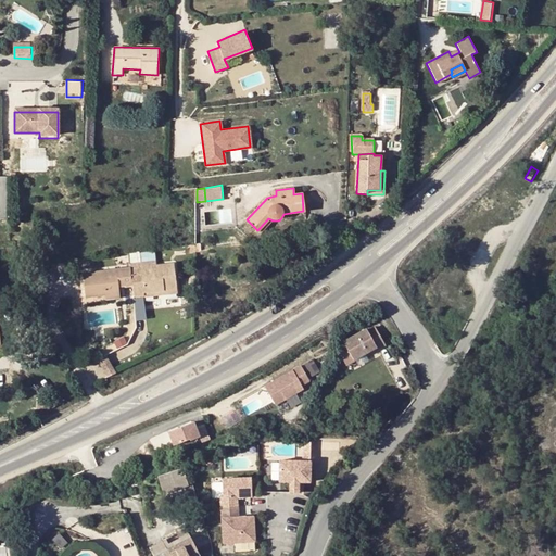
[(268,218),(257,230),(261,234),(273,220),(268,218)]
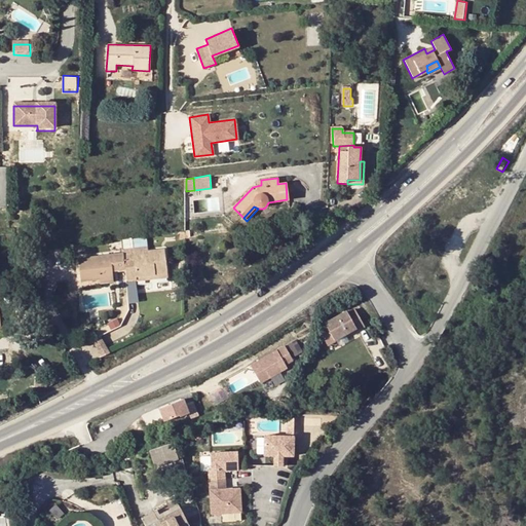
[(134,253),(147,251),(147,247),(122,250),(122,254),(122,260),(134,259),(134,253)]
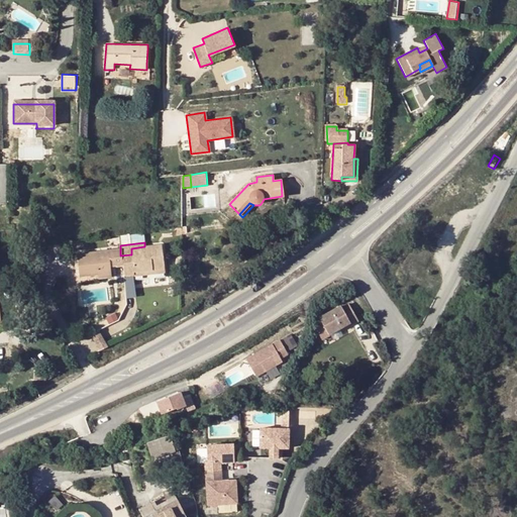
[(122,273),(132,272),(164,268),(161,244),(144,246),(131,248),(131,254),(120,255),(122,265),(122,273)]
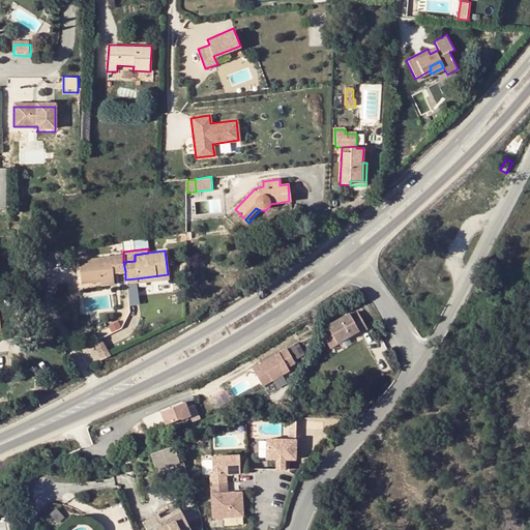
[(125,271),(123,262),(123,256),(116,257),(118,272),(125,271)]
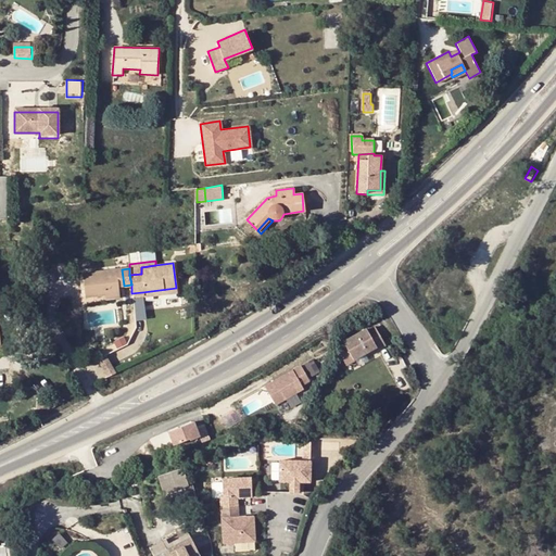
[(85,298),(104,294),(118,293),(117,286),(115,270),(81,274),(85,298)]
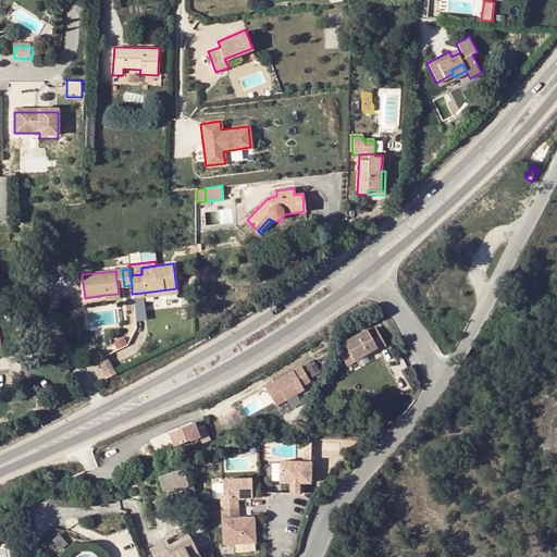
[(176,288),(143,293),(143,298),(176,294),(176,288)]
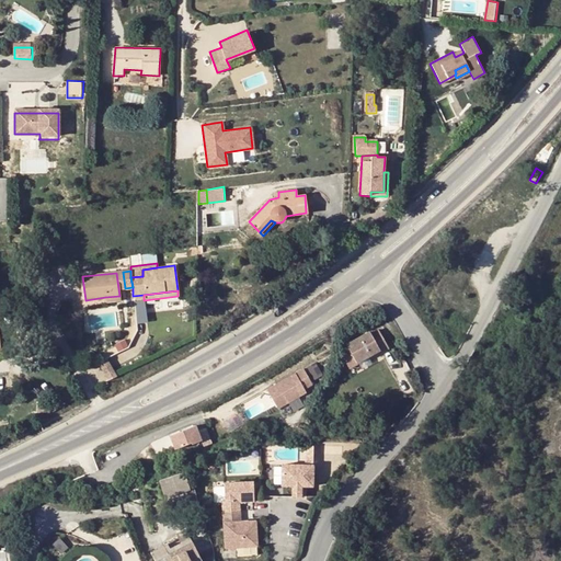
[(351,352),(343,357),(351,369),(357,365),(357,363),(379,351),(380,353),(389,348),(378,330),(371,334),(369,331),(346,344),(351,352)]
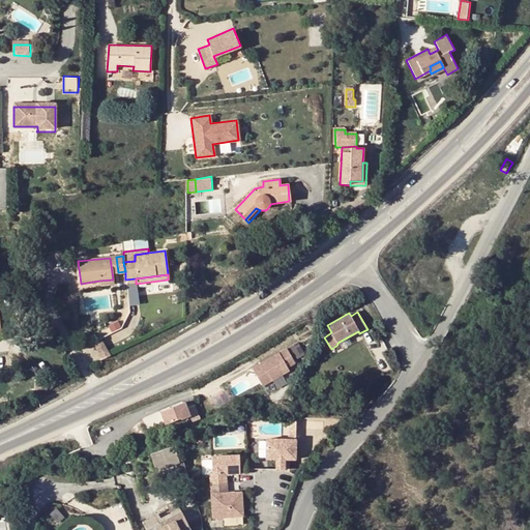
[(101,340),(94,344),(96,348),(102,359),(110,355),(105,345),(101,340)]
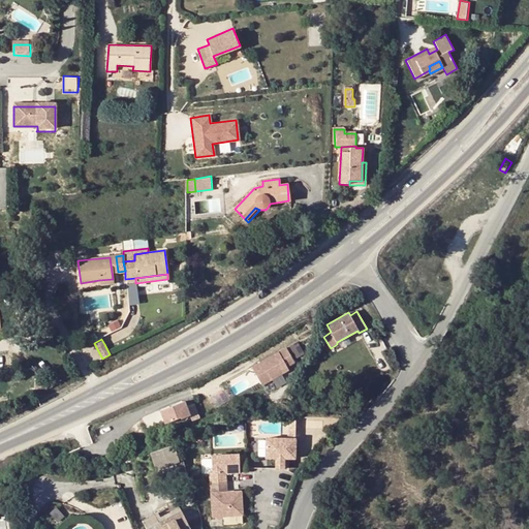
[(287,361),(255,378),(257,382),(257,385),(256,385),(262,398),(289,382),(287,379),(296,375),(287,361)]
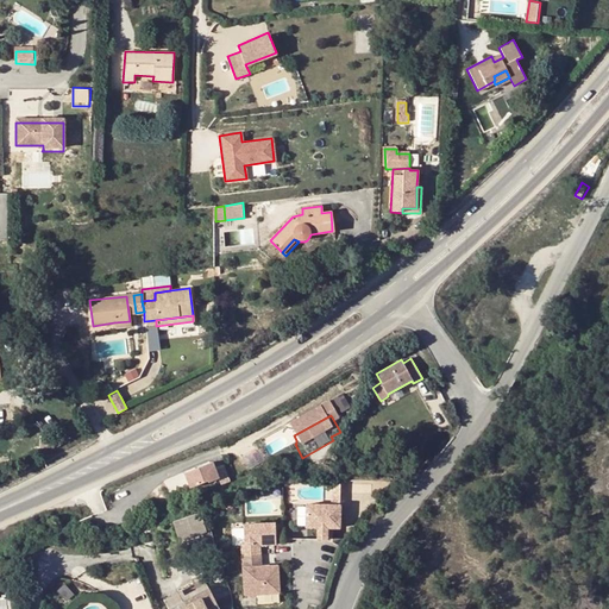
[(39,433),(39,449),(52,449),(51,432),(39,433)]
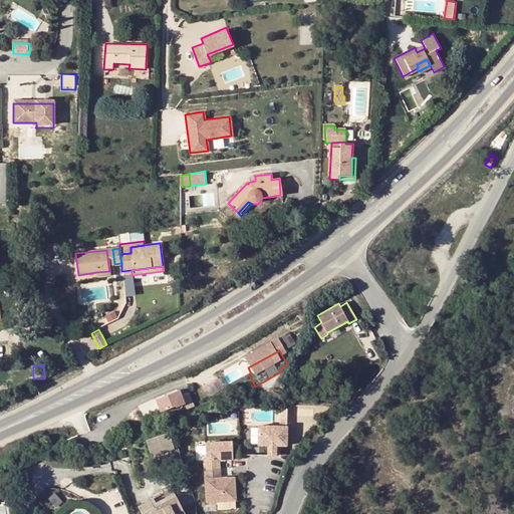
[(188,405),(183,393),(160,402),(165,414),(188,405)]
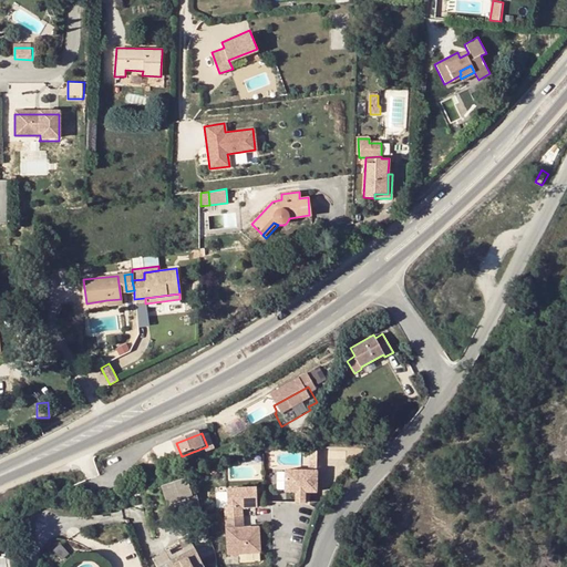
[(318,473),(285,473),(285,494),(296,494),(296,505),(305,505),(305,494),(319,494),(318,473)]
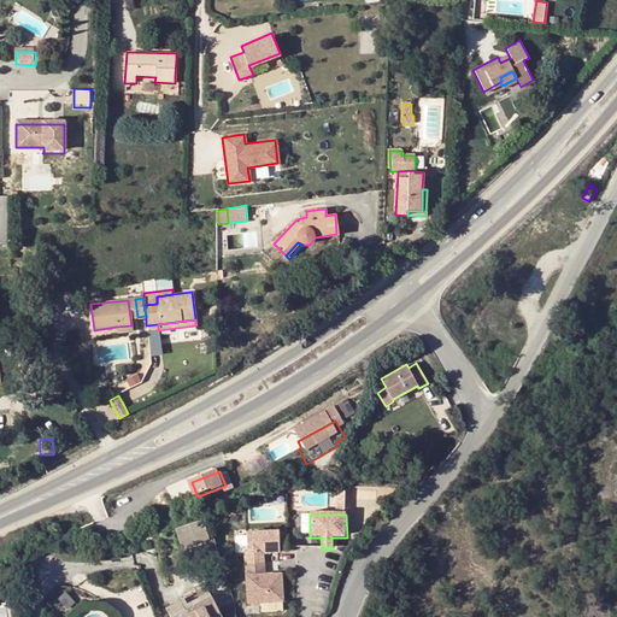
[(211,540),(207,519),(177,526),(181,545),(211,540)]
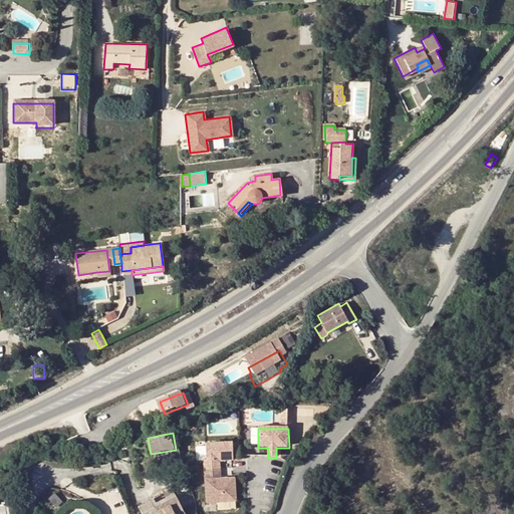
[(204,462),(205,471),(220,470),(219,462),(233,461),(232,444),(206,445),(207,462),(204,462)]
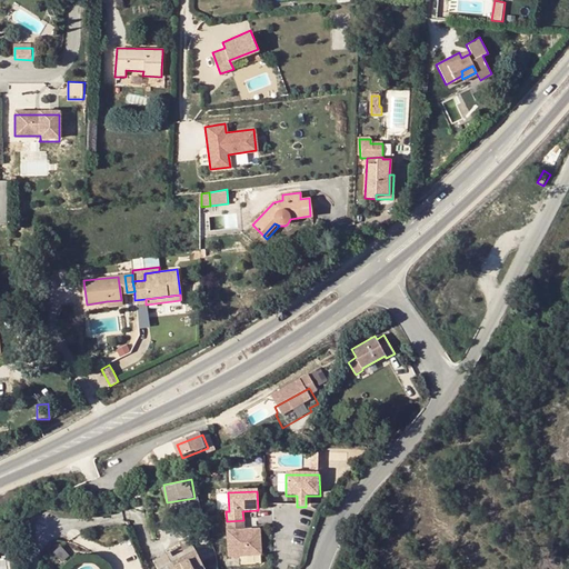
[(243,520),(227,521),(229,558),(261,556),(259,530),(243,531),(243,520)]
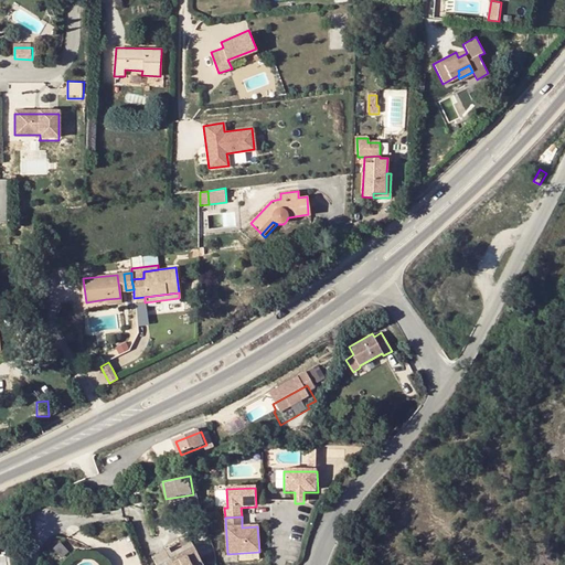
[(203,564),(193,546),(173,556),(156,564),(203,564)]
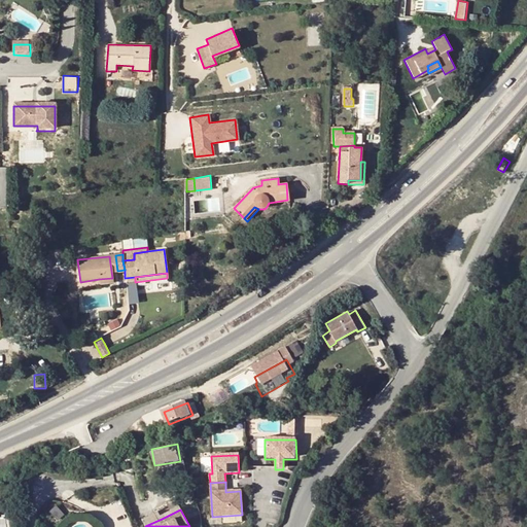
[(142,519),(145,526),(162,519),(157,511),(142,519)]
